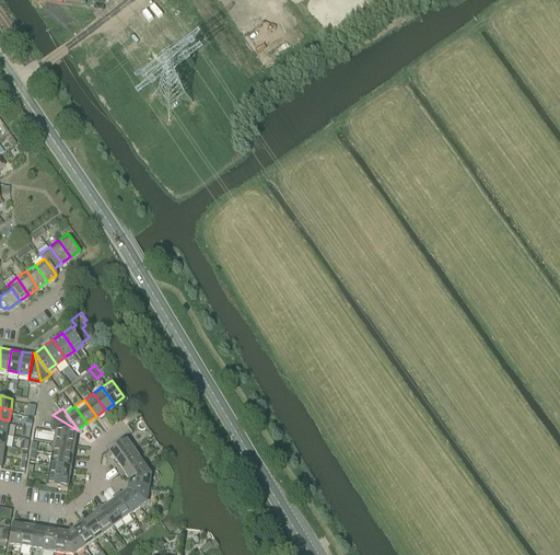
[(77,430),(78,430),(53,415),(51,427),(57,427),(77,431),(77,430)]
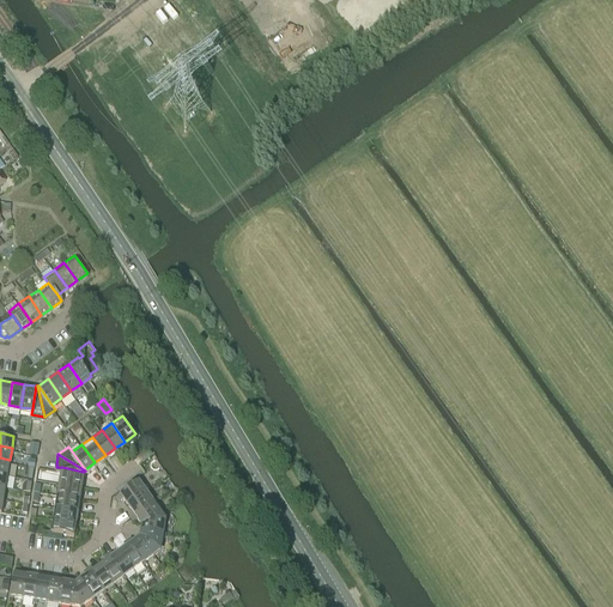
[(0,457),(0,471),(7,472),(10,460),(0,457)]
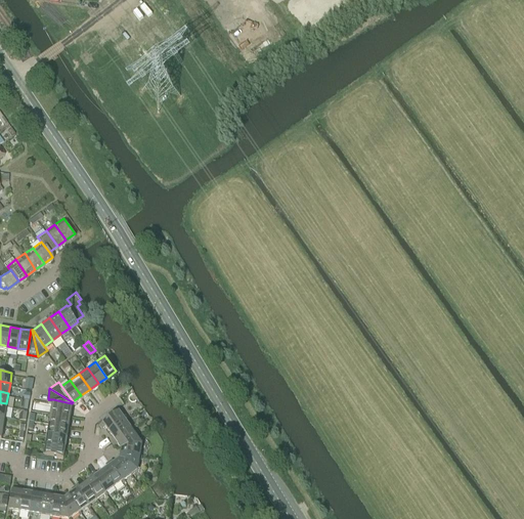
[(53,399),(51,411),(71,414),(72,403),(53,399)]
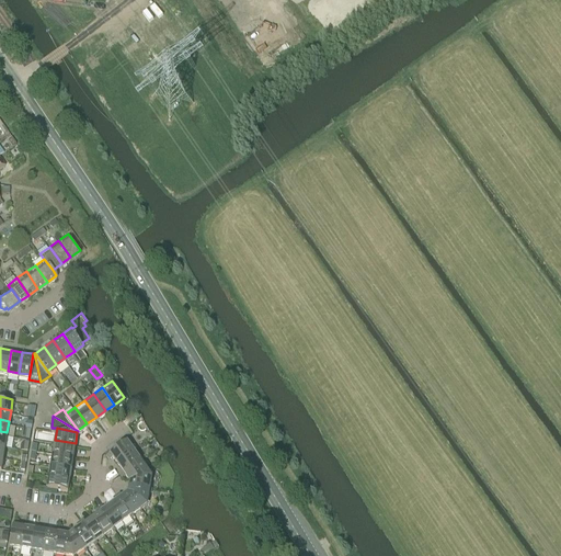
[(117,458),(134,446),(128,439),(130,438),(129,435),(106,452),(110,455),(113,453),(117,458)]
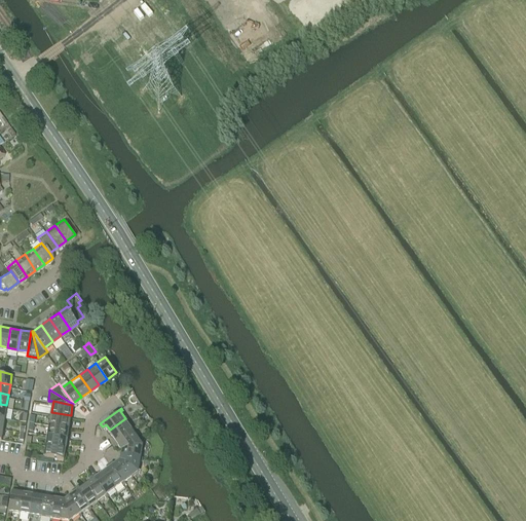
[(71,415),(51,412),(49,422),(69,425),(71,415)]
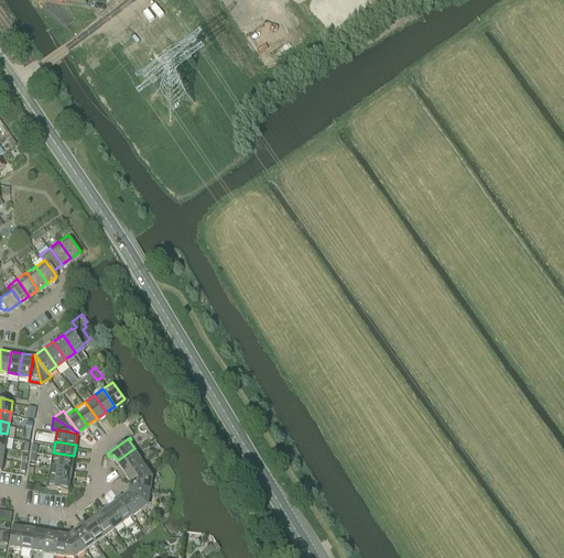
[(134,448),(118,460),(121,466),(118,469),(120,472),(143,456),(142,455),(140,456),(134,448)]
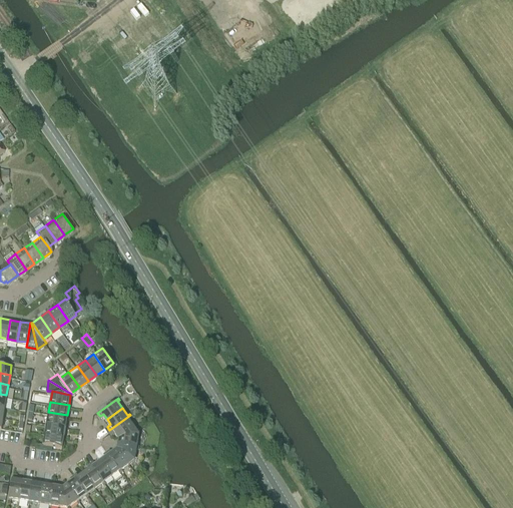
[(48,412),(47,422),(65,425),(67,415),(48,412)]
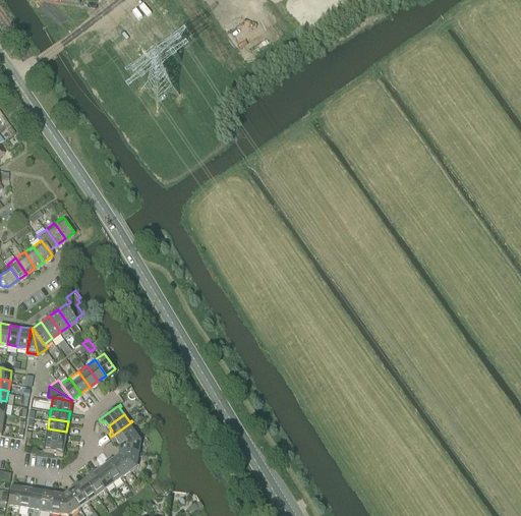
[(121,443),(136,431),(131,424),(133,423),(132,421),(111,437),(113,440),(117,437),(121,443)]
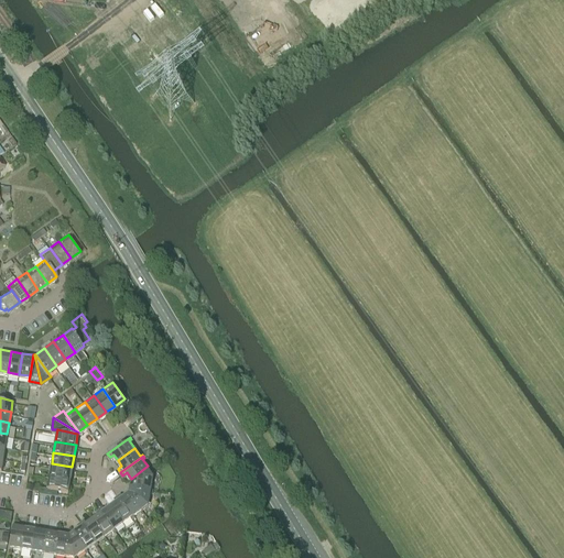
[(52,463),(50,474),(71,478),(72,467),(52,463)]
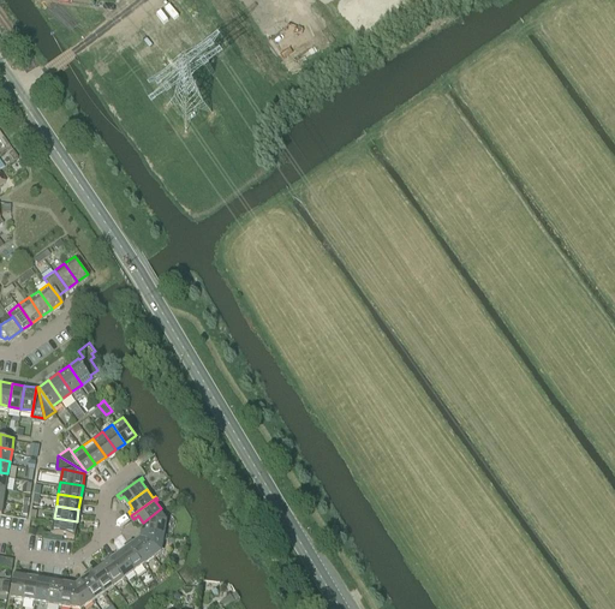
[(142,529),(166,532),(167,530),(165,530),(167,517),(161,508),(143,523),(142,529)]
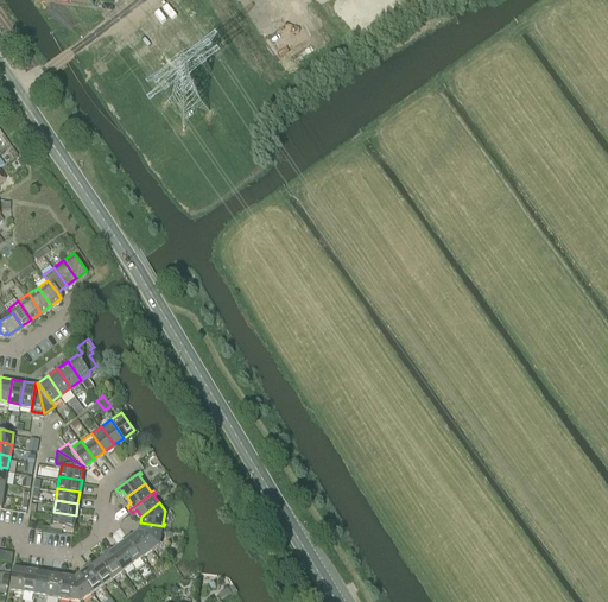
[(74,527),(76,515),(54,512),(51,524),(74,527)]
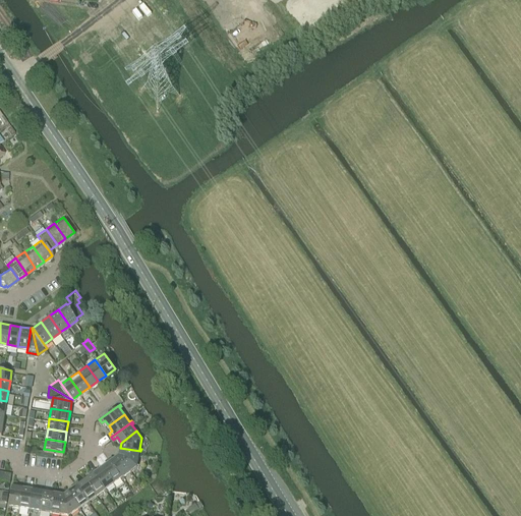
[(119,453),(130,468),(137,464),(138,453),(140,453),(140,451),(120,448),(119,453)]
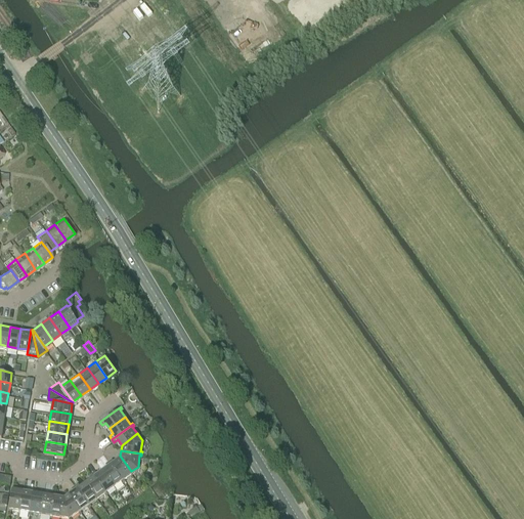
[(108,458),(124,479),(125,478),(124,476),(131,471),(120,456),(115,459),(112,456),(108,458)]
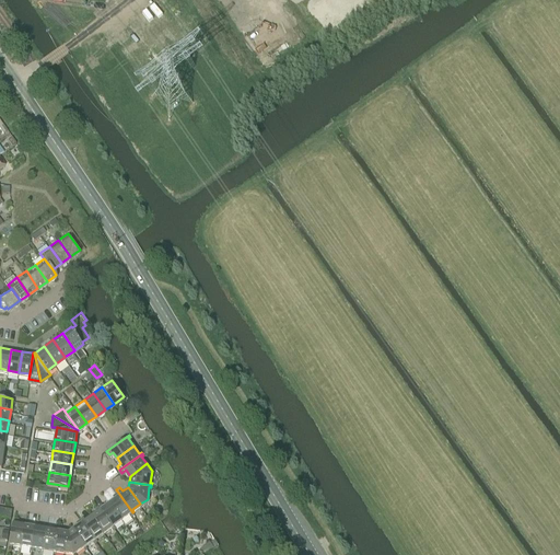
[(109,500),(121,517),(129,511),(130,513),(132,512),(116,489),(113,493),(116,496),(109,500)]
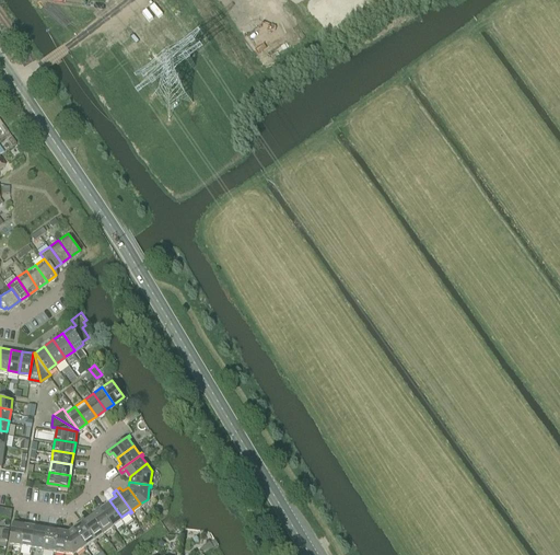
[(98,503),(114,525),(116,524),(115,522),(121,517),(109,500),(104,504),(102,500),(98,503)]
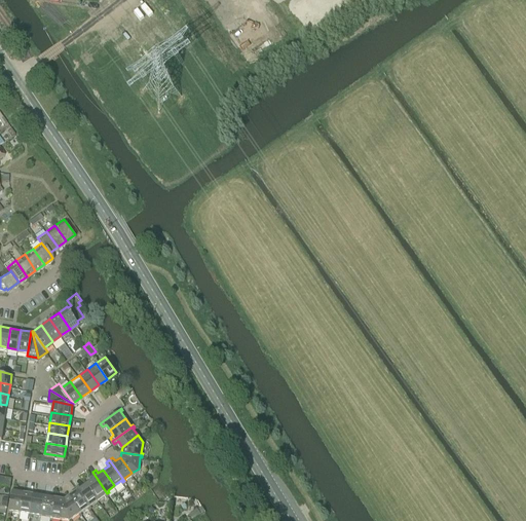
[(86,482),(98,497),(105,492),(106,494),(107,493),(92,472),(89,474),(91,478),(86,482)]
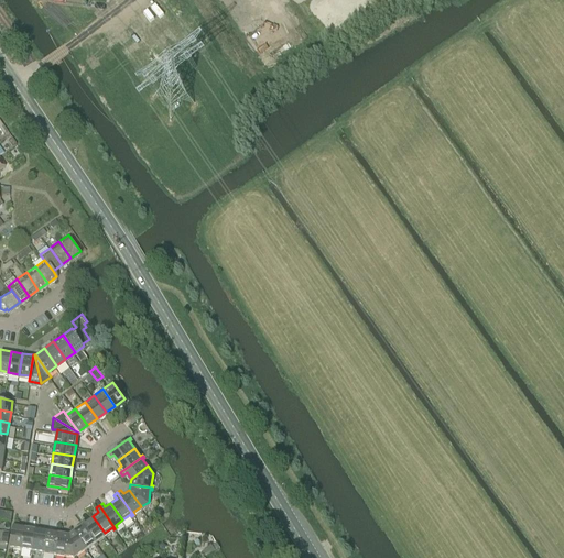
[(4,507),(2,516),(11,517),(12,509),(4,507)]
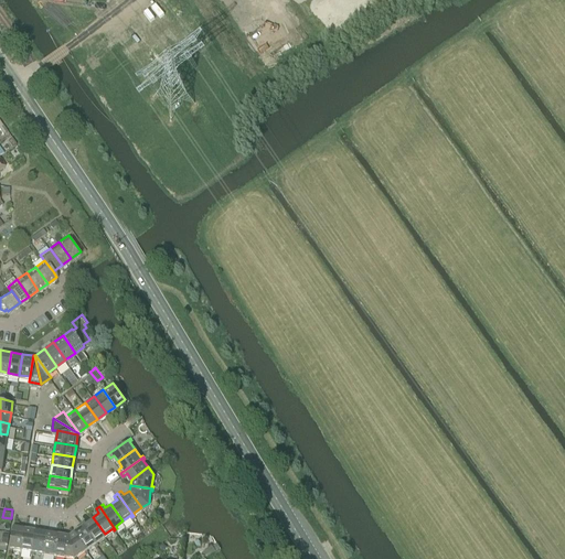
[(81,519),(97,543),(98,541),(97,539),(105,534),(93,517),(86,520),(84,517),(81,519)]
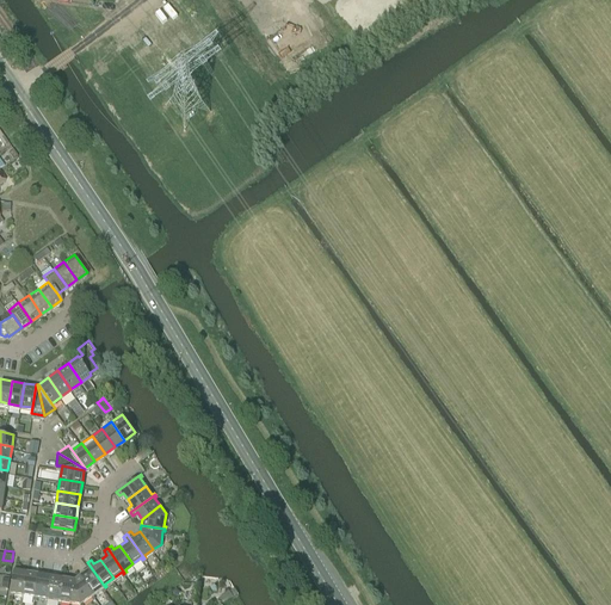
[(23,592),(28,569),(19,568),(20,563),(16,562),(11,592),(13,592),(13,590),(23,592)]
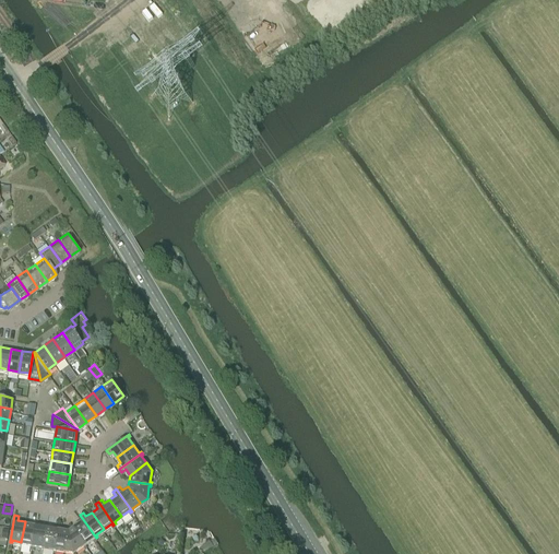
[(73,526),(86,544),(87,544),(86,542),(93,537),(94,539),(96,538),(80,515),(76,517),(79,521),(73,526)]
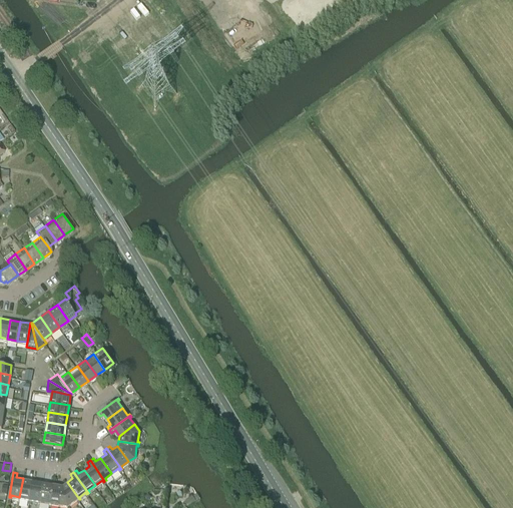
[(23,478),(19,497),(28,498),(27,500),(29,500),(33,475),(30,475),(29,479),(23,478)]
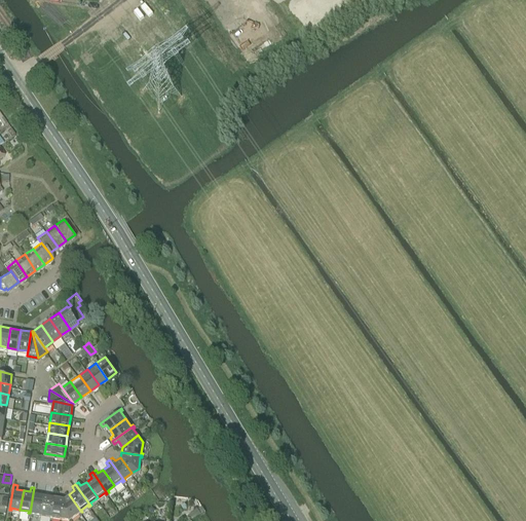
[(34,487),(30,513),(32,514),(32,512),(41,513),(44,493),(37,492),(38,488),(34,487)]
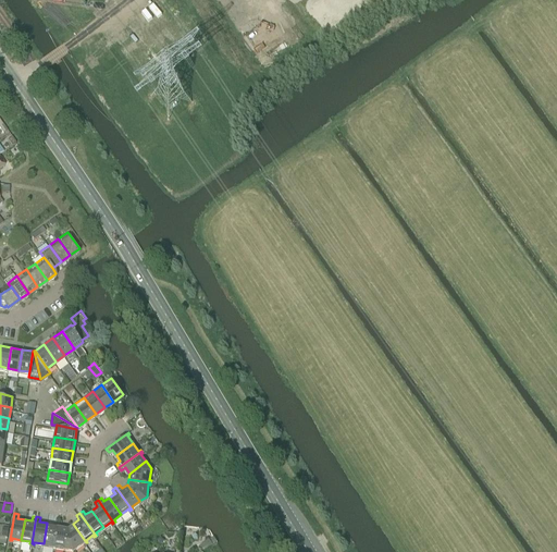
[(53,548),(58,520),(54,519),(53,524),(47,523),(44,543),(52,546),(52,547),(53,548)]
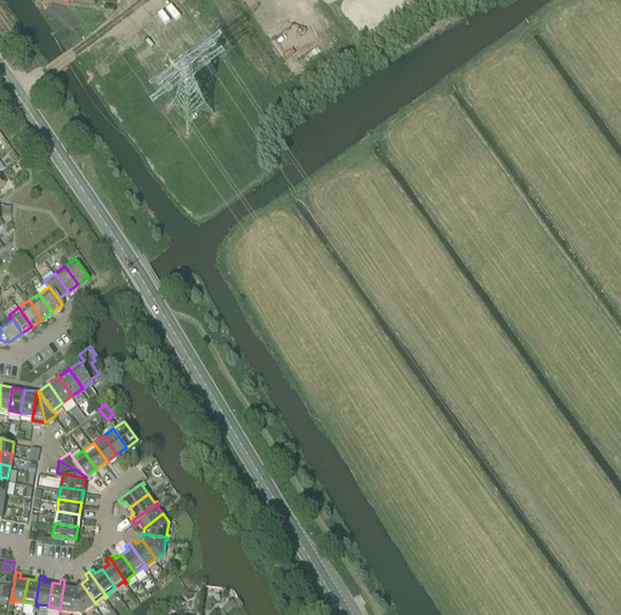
[(64,580),(60,610),(62,610),(62,608),(73,610),(77,586),(68,585),(69,580),(64,580)]
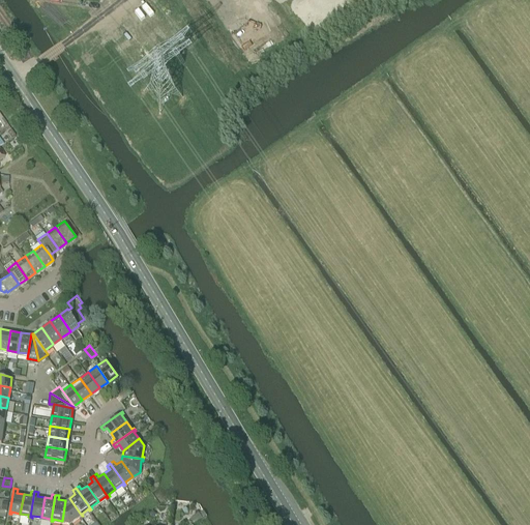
[(65,500),(62,521),(70,522),(80,515),(81,517),(82,516),(69,498),(65,500)]
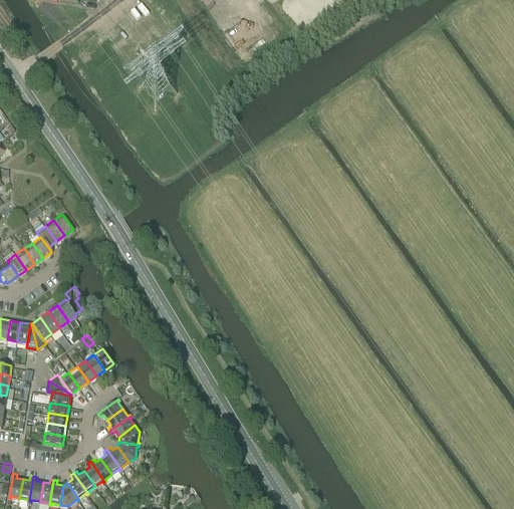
[(200,495),(197,490),(183,500),(186,505),(200,495)]
